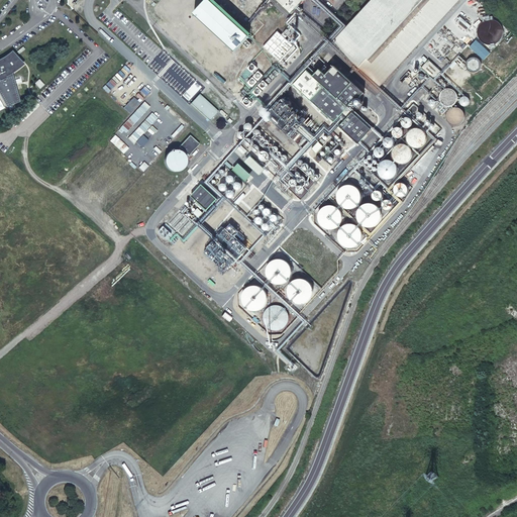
[(208,0),(207,0),(194,14),(235,53),(249,37),(208,0)]
